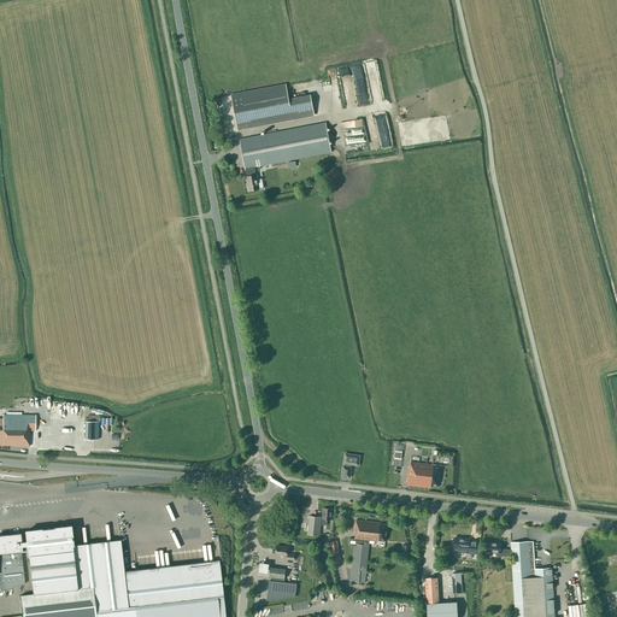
[(288,99),(286,84),(231,95),(238,129),(315,115),(310,95),(288,99)]
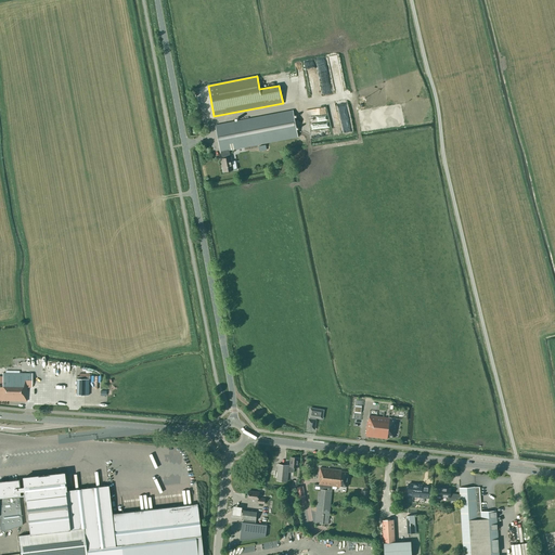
[(229,151),(298,137),(293,111),(215,125),(220,152),(221,152),(222,159),(221,159),(222,164),(224,171),(233,170),(231,157),(230,157),(229,151)]
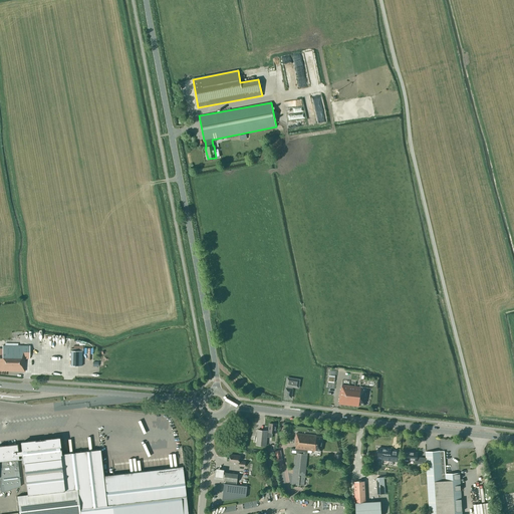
[(30,345),(2,345),(2,348),(0,348),(0,370),(24,371),(25,358),(29,358),(30,345)]
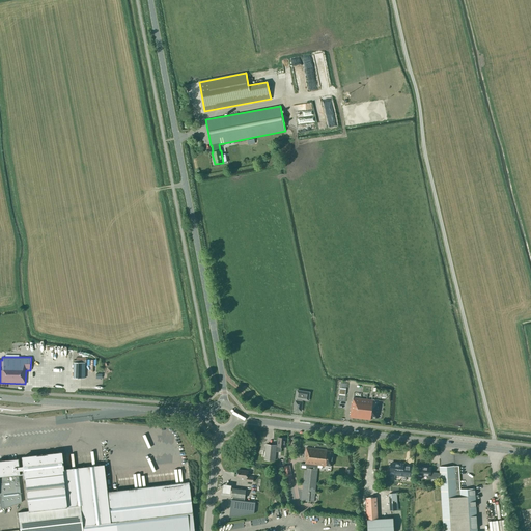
[(73,362),(73,378),(84,379),(85,363),(73,362)]
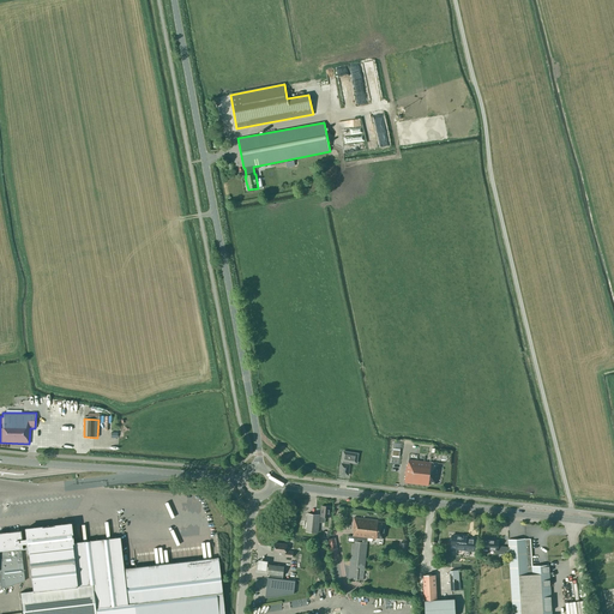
[(349,465),(349,462),(356,463),(357,453),(343,451),(342,461),(343,461),(342,464),(339,474),(348,475),(349,465)]
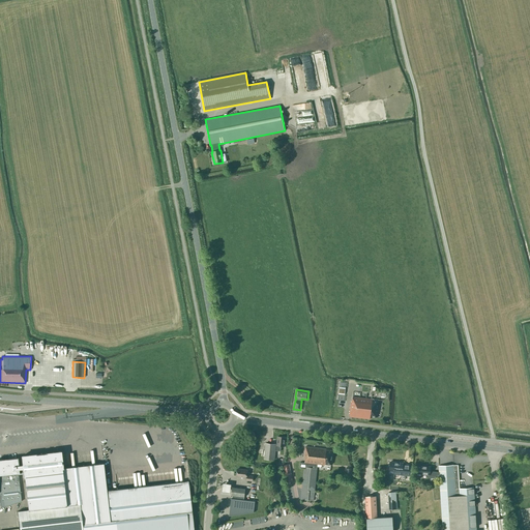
[(351,402),(349,416),(370,419),(371,417),(377,418),(379,400),(353,396),(352,402),(351,402)]
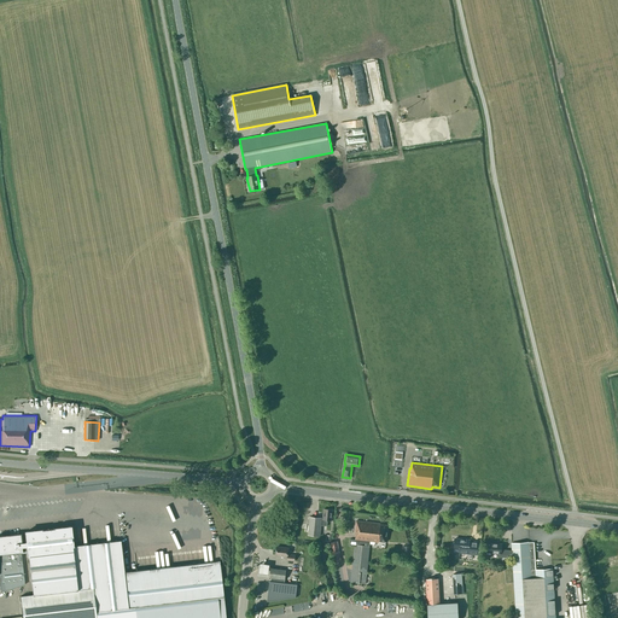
[(327,526),(327,520),(332,520),(333,509),(324,508),(322,519),(321,519),(321,518),(309,517),(308,535),(320,536),(321,525),(327,526)]
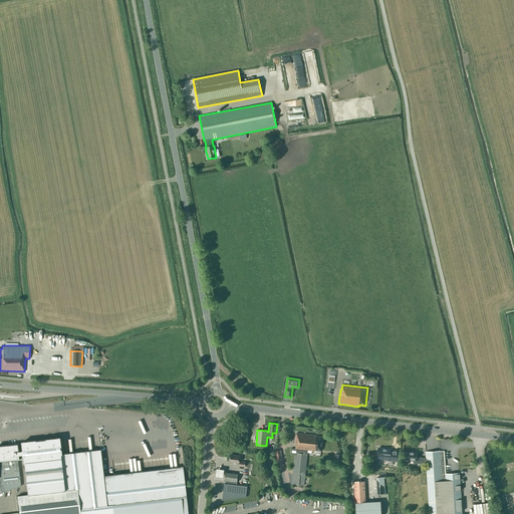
[(290,449),(290,454),(295,455),(292,484),(304,486),(307,451),(315,452),(315,451),(321,451),(322,437),(316,437),(316,436),(296,433),(295,444),(296,445),(295,449),(290,449)]
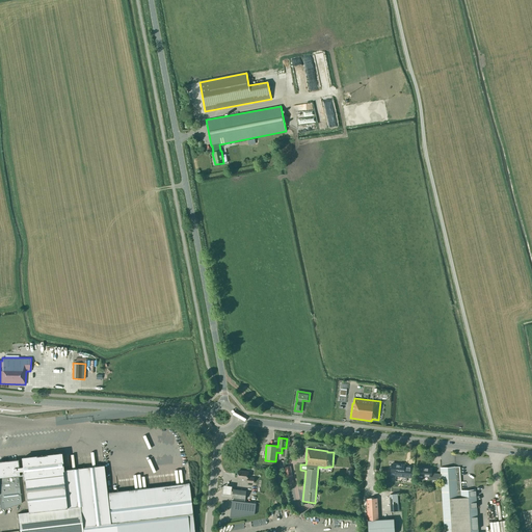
[(190,485),(189,483),(107,493),(104,466),(62,470),(60,453),(22,458),(23,466),(23,470),(28,512),(17,513),(19,531),(194,531),(189,489),(191,489),(190,487),(189,487),(189,485),(190,485)]
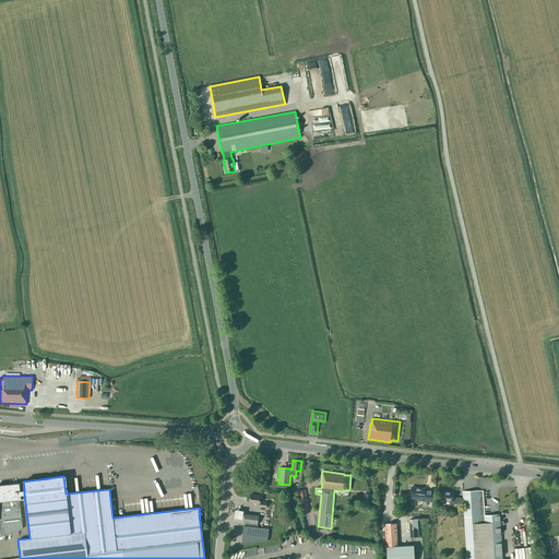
[(1,485),(0,485),(0,527),(1,536),(22,528),(19,499),(20,499),(20,495),(24,494),(24,489),(19,490),(19,484),(7,485),(1,485)]
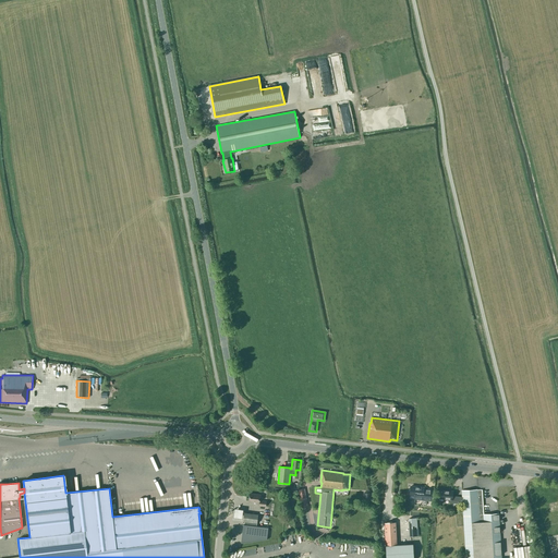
[(411,486),(410,495),(416,496),(415,499),(432,501),(433,490),(431,490),(426,489),(424,489),(424,488),(411,486)]
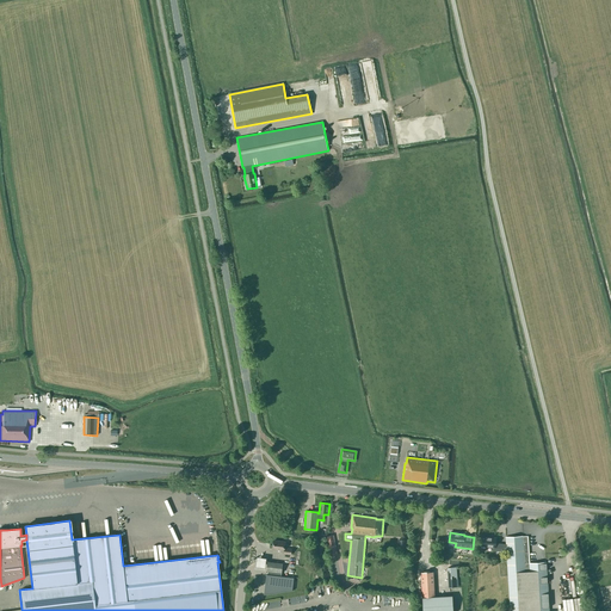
[(523,536),(505,537),(506,544),(506,553),(510,610),(549,610),(547,562),(530,563),(528,536),(523,537),(523,536)]
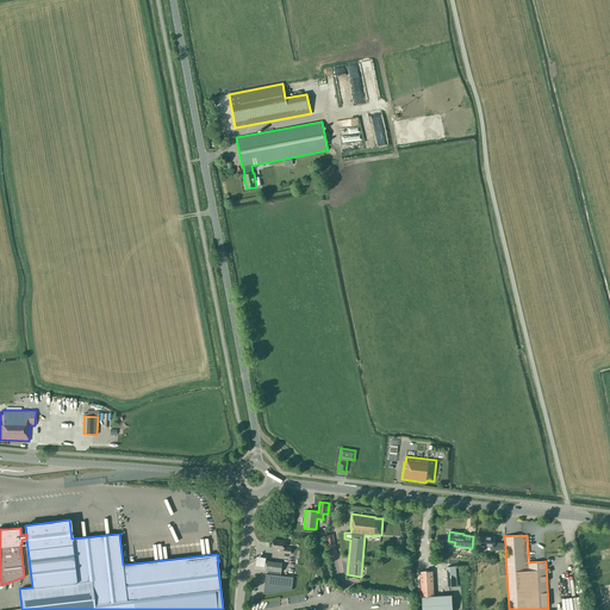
[(480,536),(479,545),(491,546),(491,549),(505,552),(505,543),(495,542),(496,537),(480,536)]
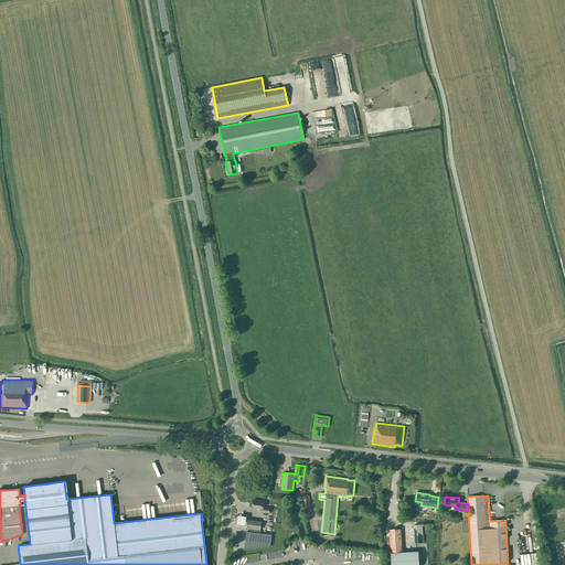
[(263,507),(264,501),(253,500),(252,508),(263,509),(263,512),(269,513),(269,508),(263,507)]
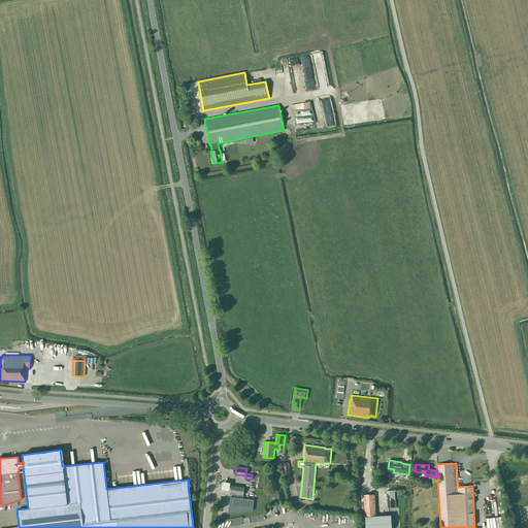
[(221,484),(220,492),(229,493),(230,485),(221,484)]
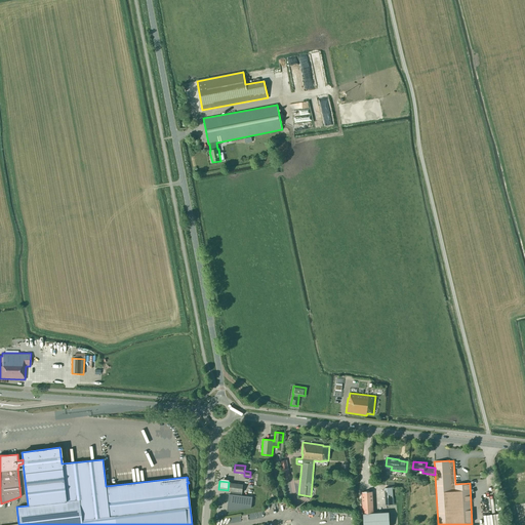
[(242,492),(243,484),(230,483),(229,491),(230,491),(230,494),(229,494),(227,512),(251,508),(252,496),(241,495),(242,492)]
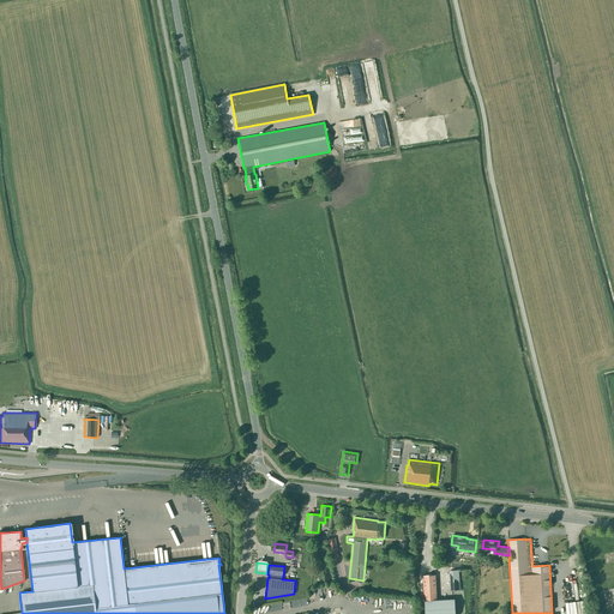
[(459,582),(458,570),(450,571),(450,583),(459,582)]
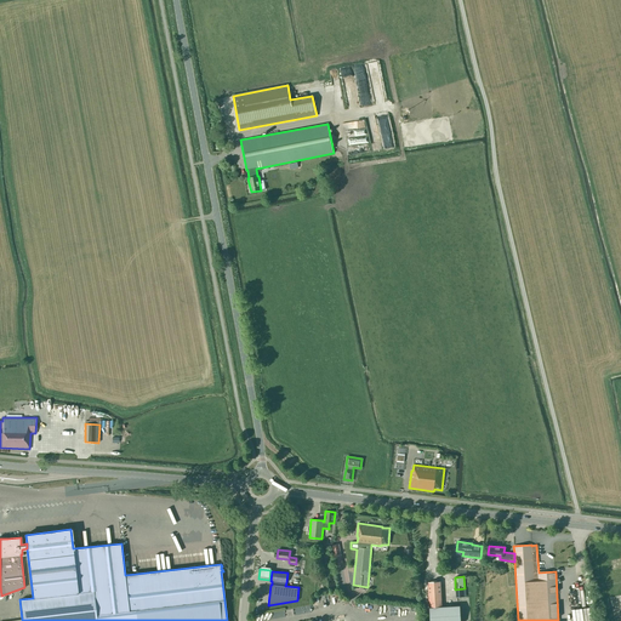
[(429,607),(442,607),(440,581),(428,582),(429,607)]
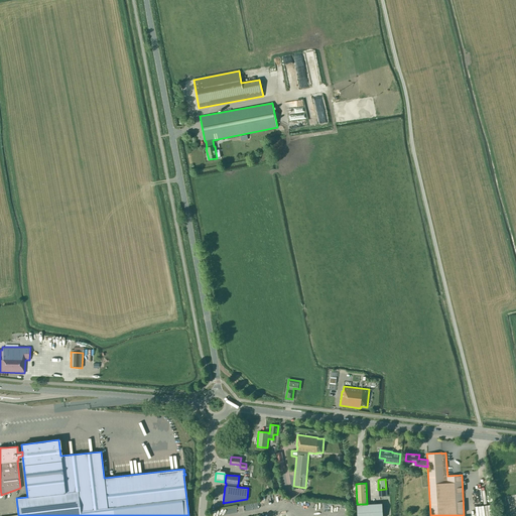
[(216,515),(238,513),(237,507),(216,510),(216,515)]
